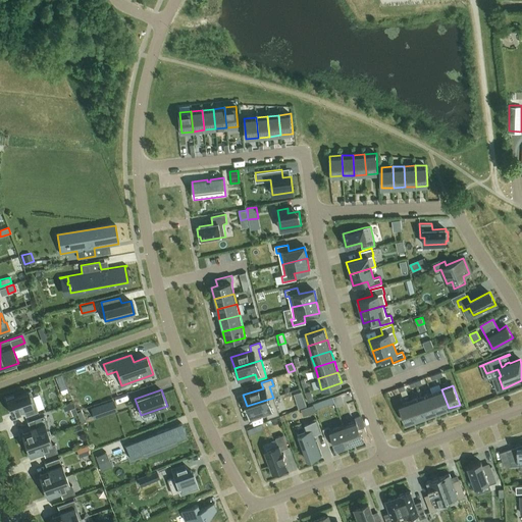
[(431,393),(438,412),(449,408),(441,389),(431,393)]
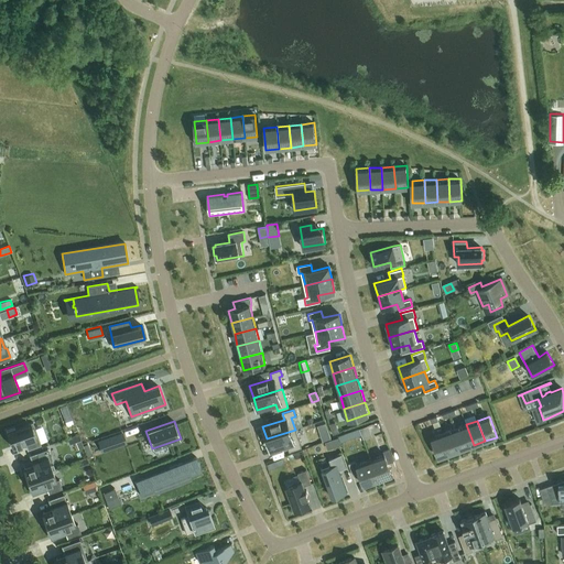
[(41,445),(33,422),(7,431),(12,447),(25,443),(28,449),(41,445)]
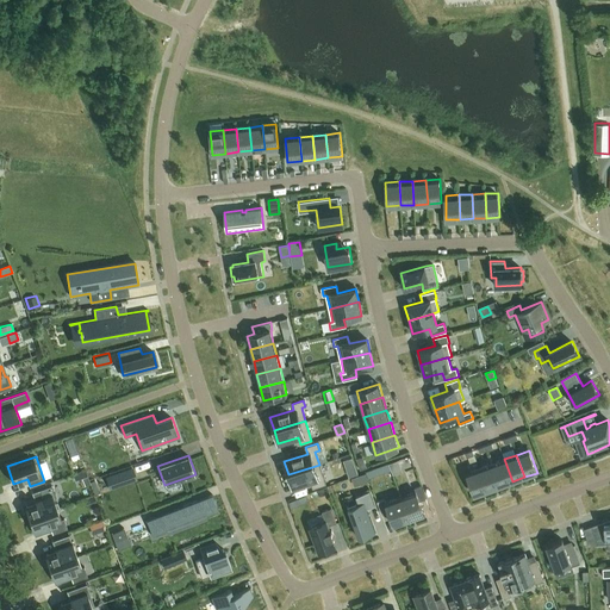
[(362,456),(356,459),(360,471),(366,468),(362,456)]
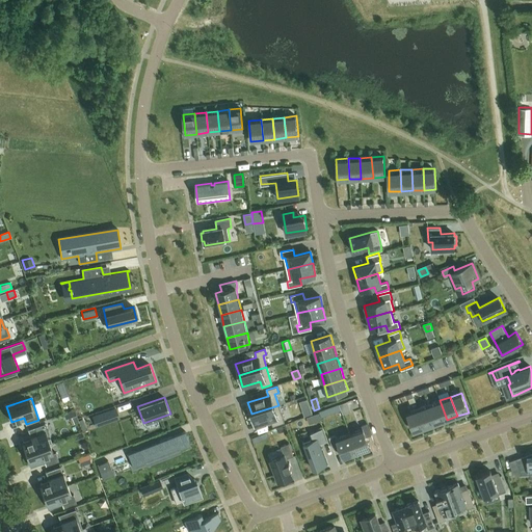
[(429,404),(436,424),(447,420),(440,400),(429,404)]
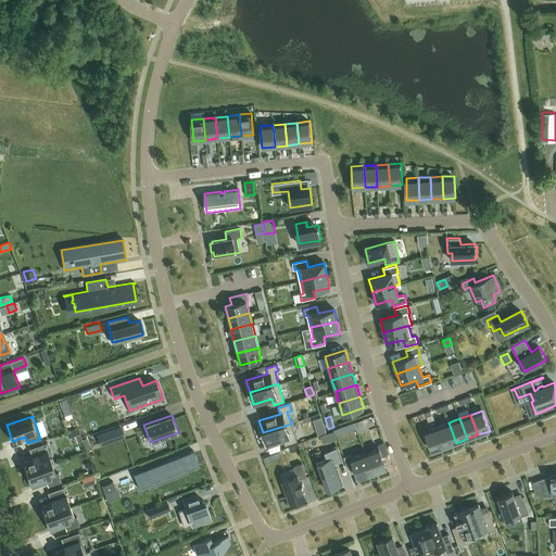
[(437,427),(444,447),(456,443),(449,422),(437,427)]
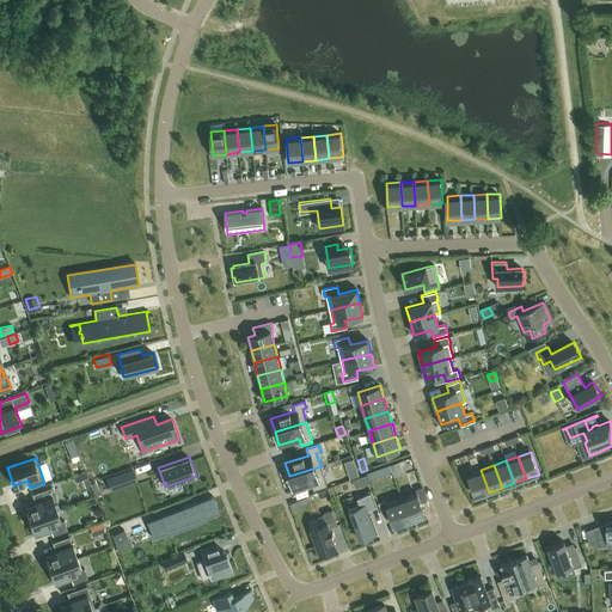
[(320,466),(289,476),(293,489),(312,483),(314,490),(326,485),(320,466)]
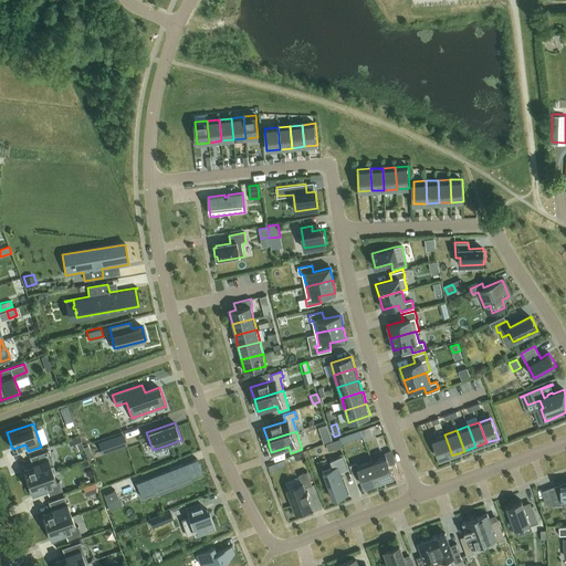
[(329,433),(321,436),(324,443),(332,441),(329,433)]
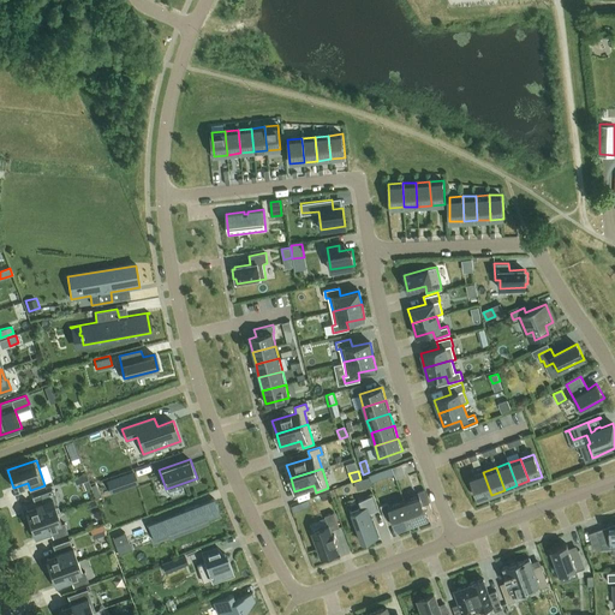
[(132,472),(108,481),(112,493),(137,484),(132,472)]
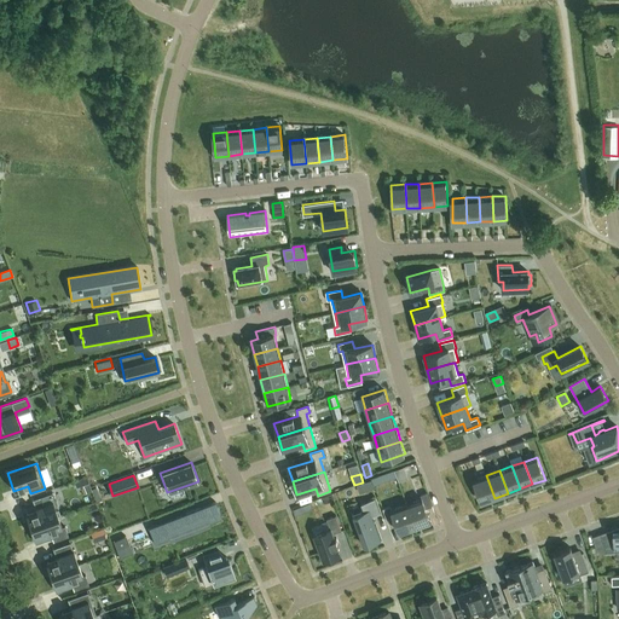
[(383,475),(371,479),(374,486),(386,481),(383,475)]
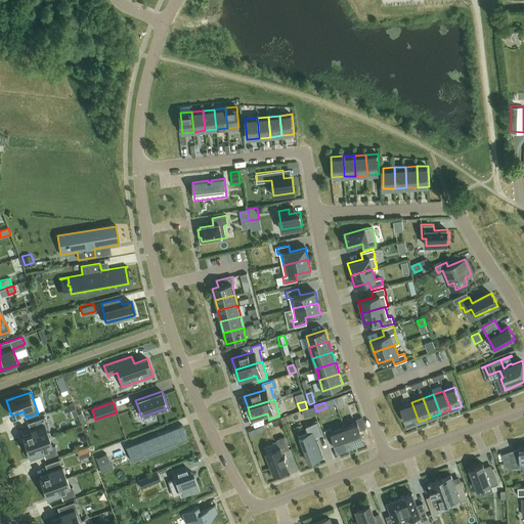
[(401,406),(408,426),(419,422),(411,402),(401,406)]
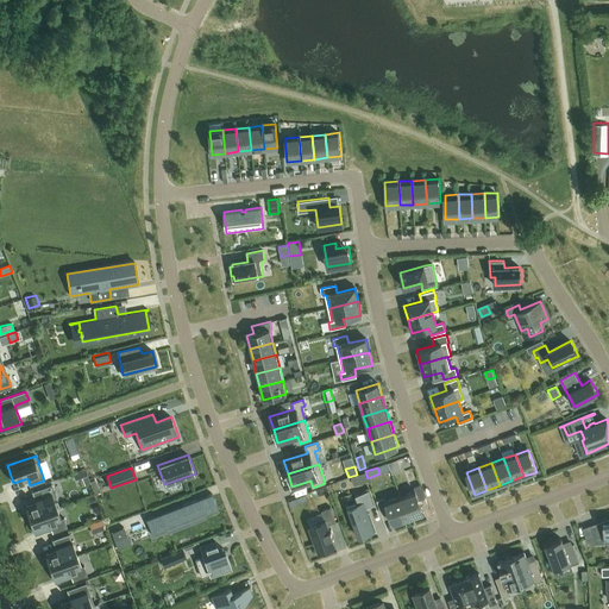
[(86,470),(73,473),(75,479),(87,476),(86,470)]
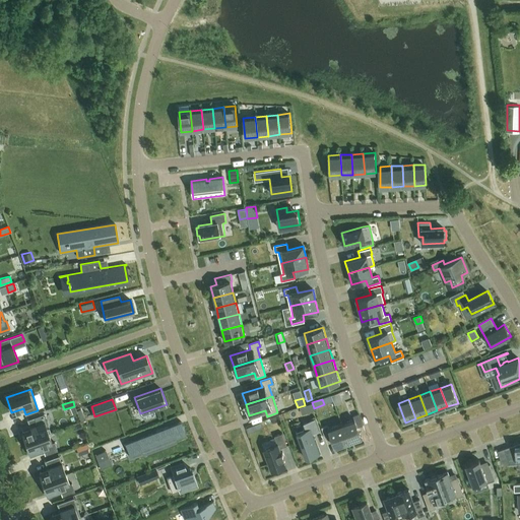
[(312,403),(306,405),(308,412),(314,409),(312,403)]
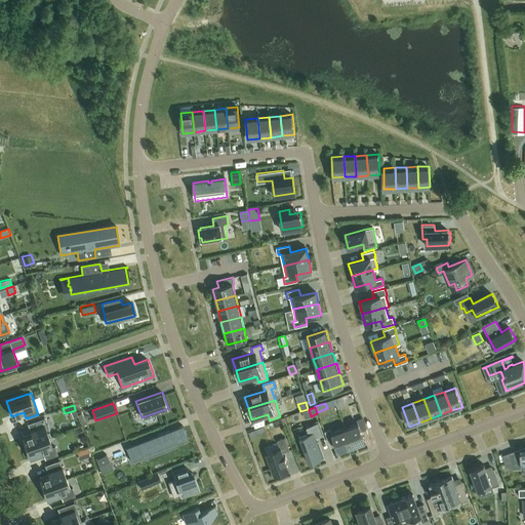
[(358,422),(346,428),(352,446),(366,441),(362,431),(367,429),(362,417),(357,419),(358,422)]
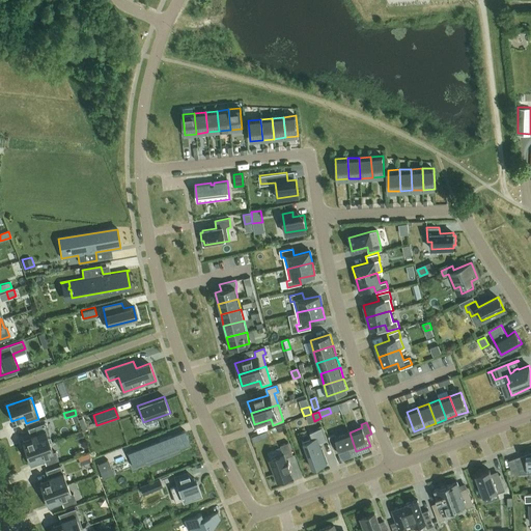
[(30,438),(21,441),(24,451),(50,443),(51,442),(48,431),(45,423),(27,429),(30,438)]
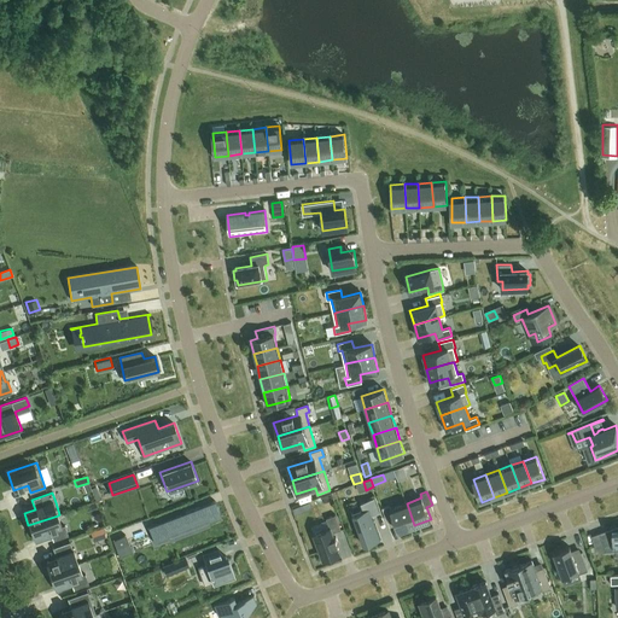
[(361,503),(363,511),(353,514),(363,544),(380,538),(372,516),(380,513),(374,497),(361,503)]
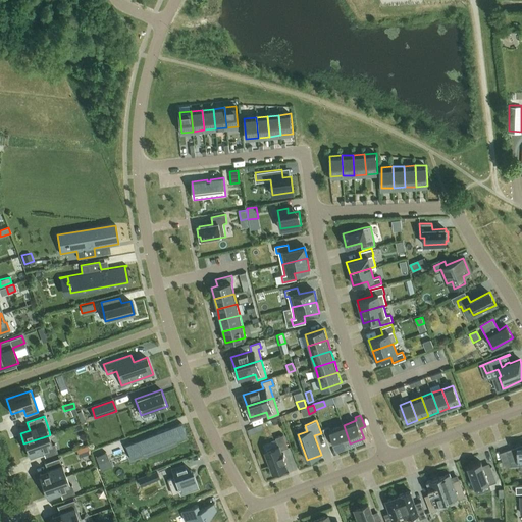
[(156,432),(156,434),(153,435),(153,433),(124,445),(128,455),(129,454),(131,457),(129,457),(131,459),(144,454),(142,451),(156,445),(157,448),(175,441),(187,436),(181,423),(156,432)]
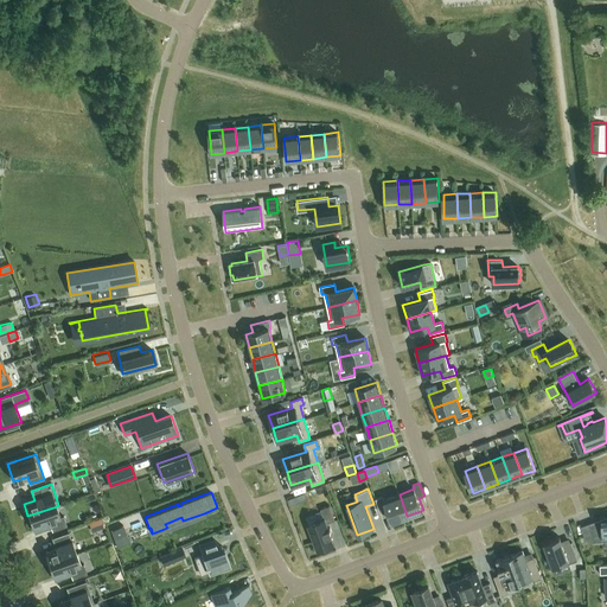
[(383,497),(375,499),(379,513),(387,510),(390,522),(407,516),(400,494),(384,499),(383,497)]
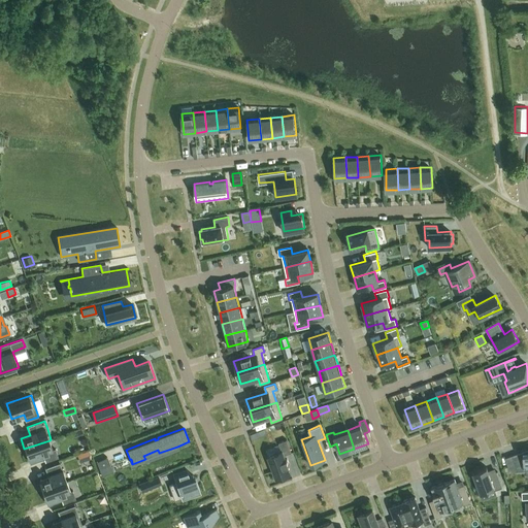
[(257,432),(251,435),(253,440),(260,437),(257,432)]
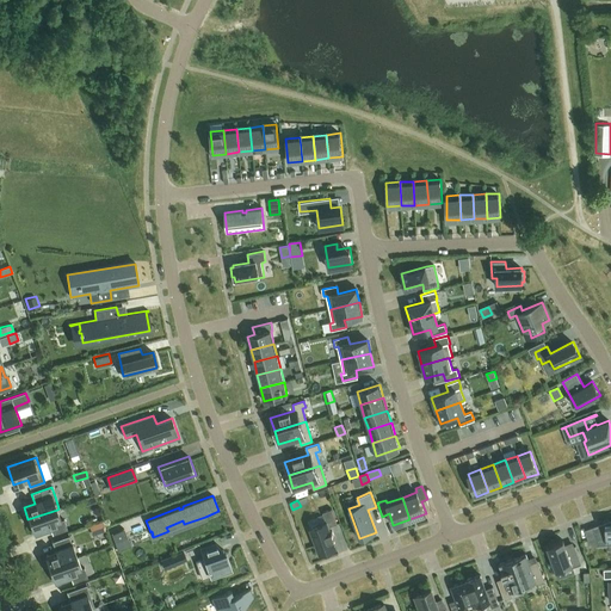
[(326,522),(310,528),(313,535),(312,535),(315,544),(316,544),(320,553),(337,547),(333,538),(334,537),(332,530),(331,531),(329,526),(337,524),(332,508),(322,512),(326,522)]
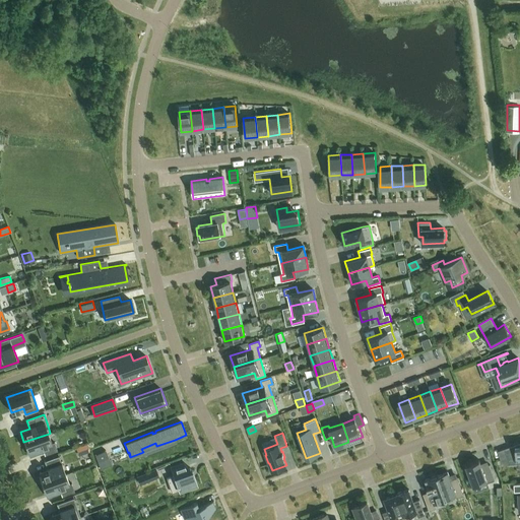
[(49,434),(23,442),(28,454),(42,449),(44,455),(57,451),(54,442),(52,443),(49,434)]
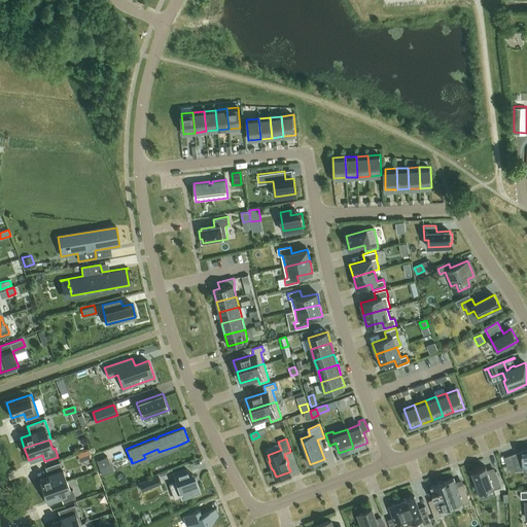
[(89,450),(77,454),(80,462),(92,458),(89,450)]
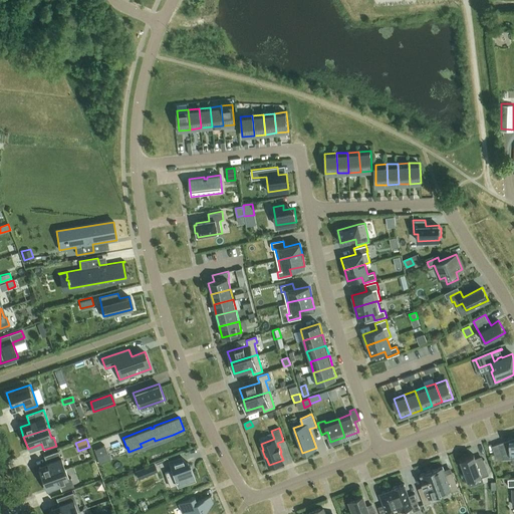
[(513,439),(499,445),(503,455),(503,460),(511,459),(511,456),(513,456),(513,439)]
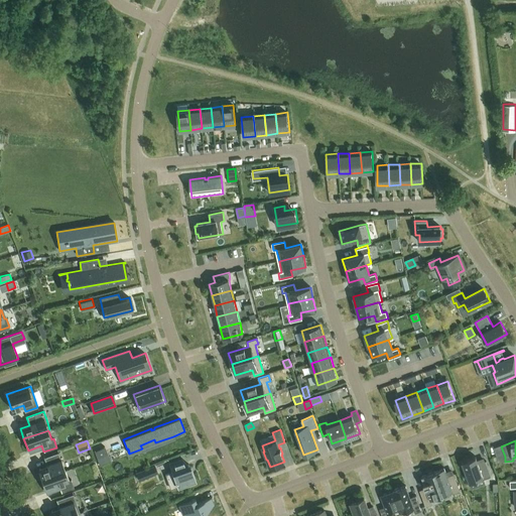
[(105,447),(94,452),(100,465),(110,461),(105,447)]
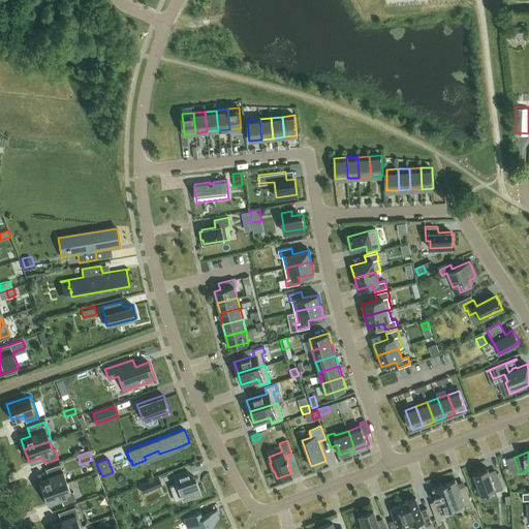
[(38,481),(41,492),(66,483),(60,463),(44,468),(49,477),(38,481)]
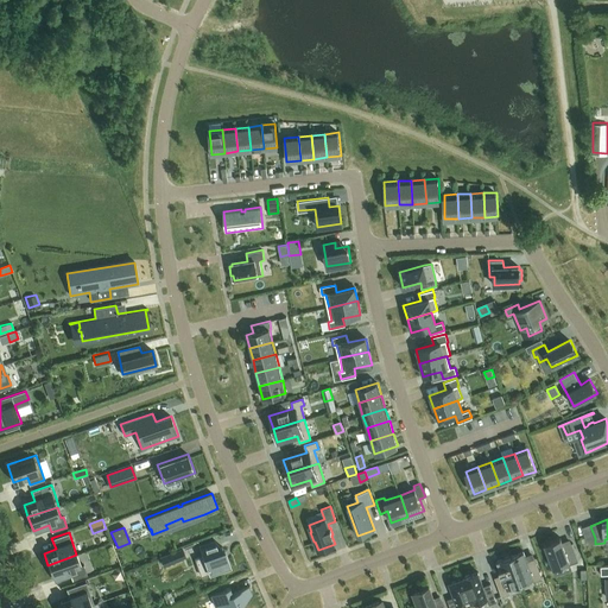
[(561,538),(544,544),(553,568),(570,562),(570,564),(578,561),(571,543),(563,546),(561,538)]
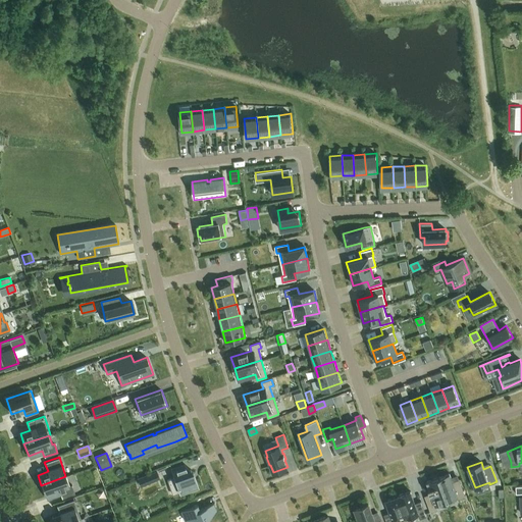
[(174,477),(167,479),(171,490),(183,486),(184,490),(190,488),(198,485),(195,477),(192,470),(191,471),(187,472),(184,464),(171,469),(174,477)]
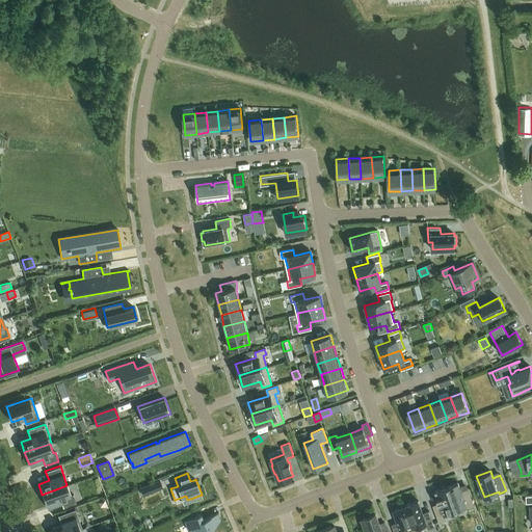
[(159,479),(150,483),(153,491),(162,487),(159,479)]
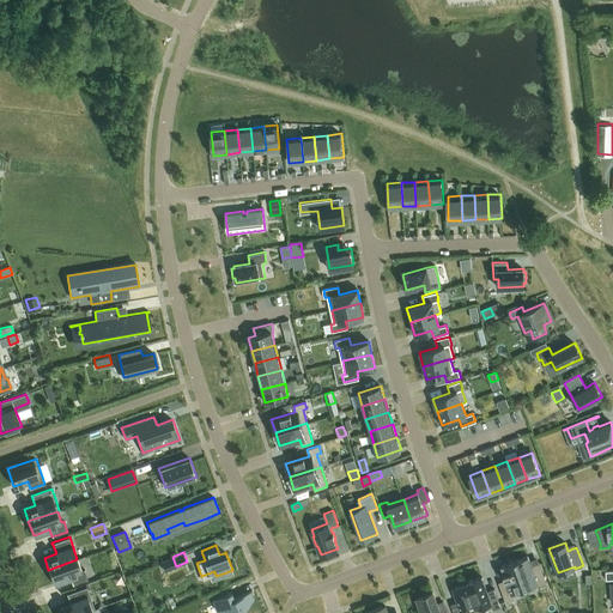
[(515,560),(525,588),(536,583),(538,587),(546,583),(539,562),(538,562),(538,563),(532,565),(528,556),(515,560)]
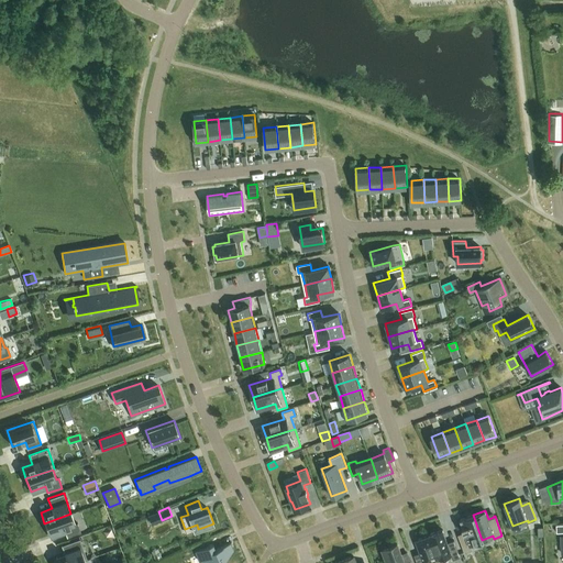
[(70,514),(44,523),(48,537),(65,531),(67,537),(79,532),(76,523),(74,525),(70,514)]
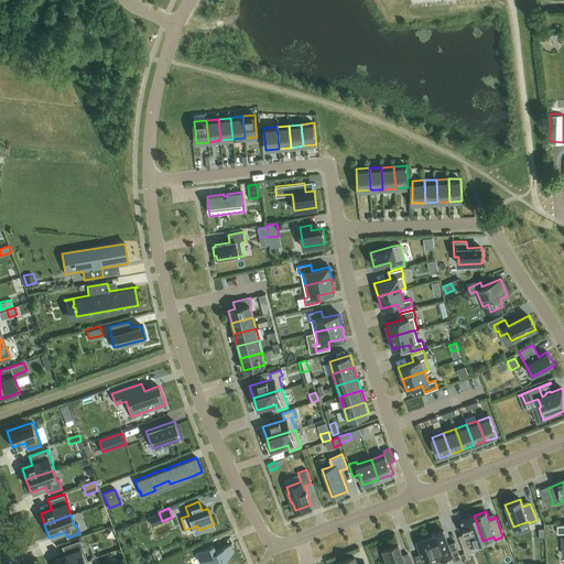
[(458,535),(466,553),(474,551),(472,545),(483,541),(474,516),(462,520),(464,528),(463,528),(465,533),(458,535)]
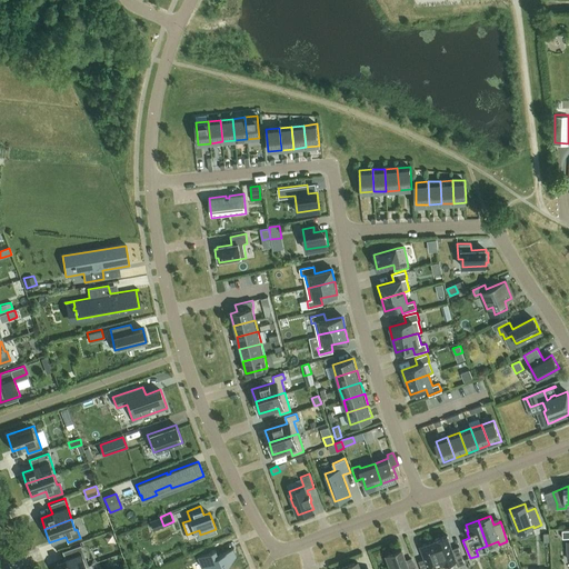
[(447,535),(433,540),(443,567),(457,561),(458,566),(465,562),(459,546),(452,548),(447,535)]
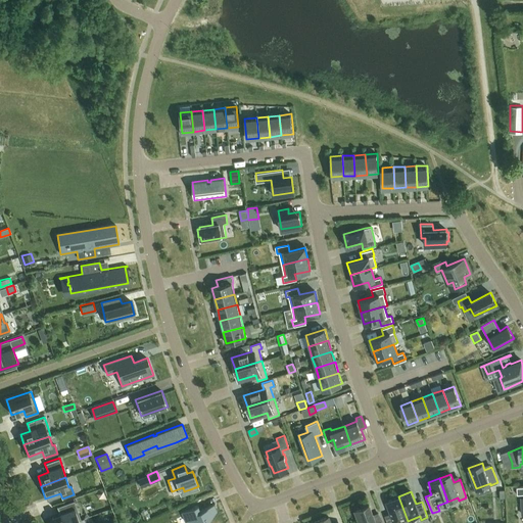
[(398,497),(386,502),(390,513),(385,515),(387,522),(398,522),(407,520),(408,521),(398,496),(398,497)]
